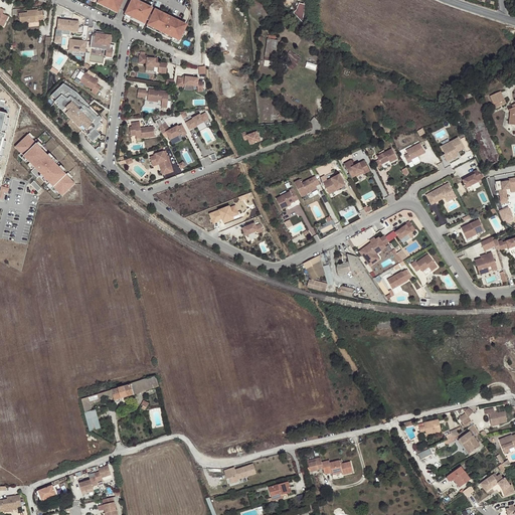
[(99,0),(99,2),(118,11),(123,0),(99,0)]
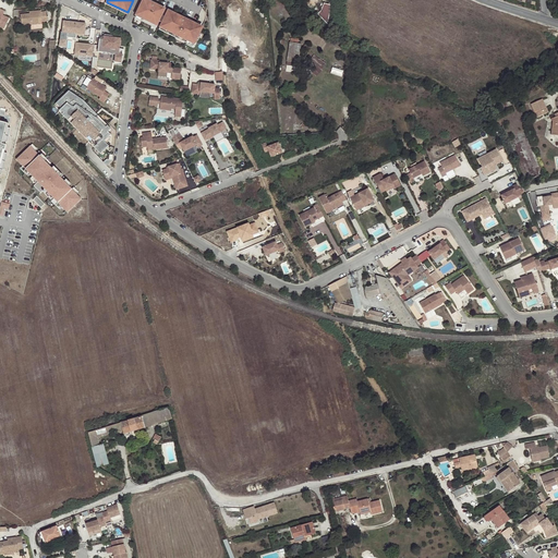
[(159,22),(161,15),(165,11),(160,9),(161,8),(152,2),(150,4),(143,0),(135,15),(157,26),(159,22)]
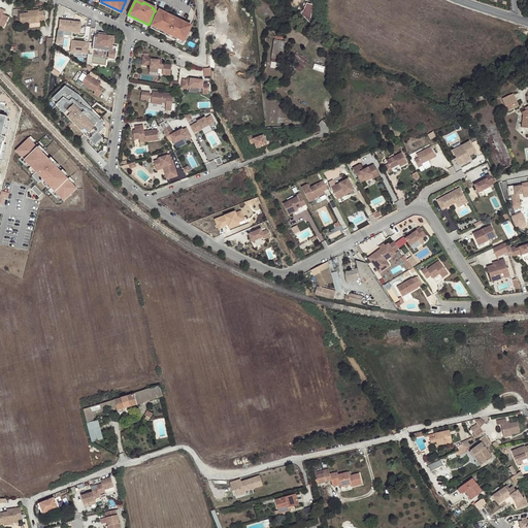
[(306,2),(302,17),(310,19),(315,4),(306,2)]
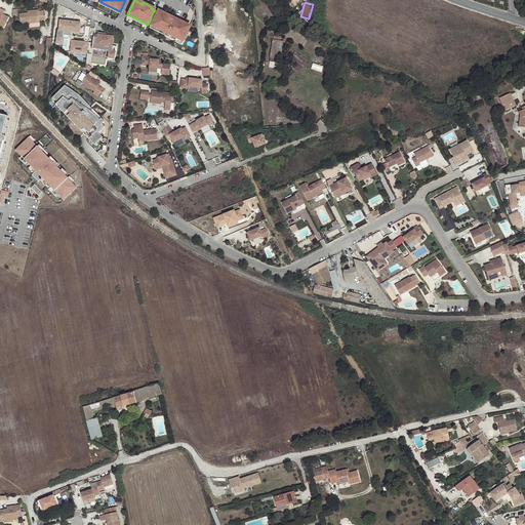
[(0,10),(1,9),(0,8),(0,26),(4,28),(8,17),(0,13),(0,10)]
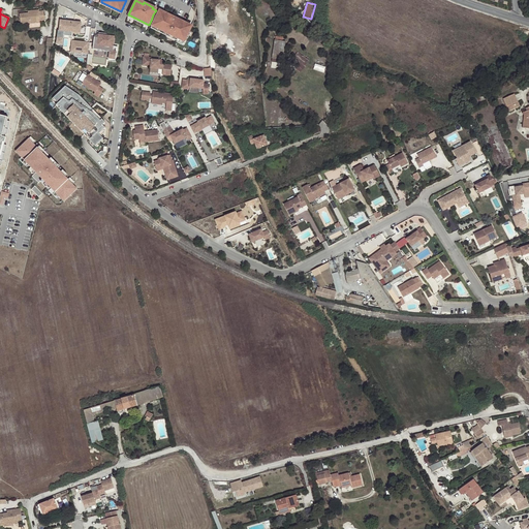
[(29,10),(29,12),(30,21),(40,19),(40,18),(39,10),(39,9),(29,10)]
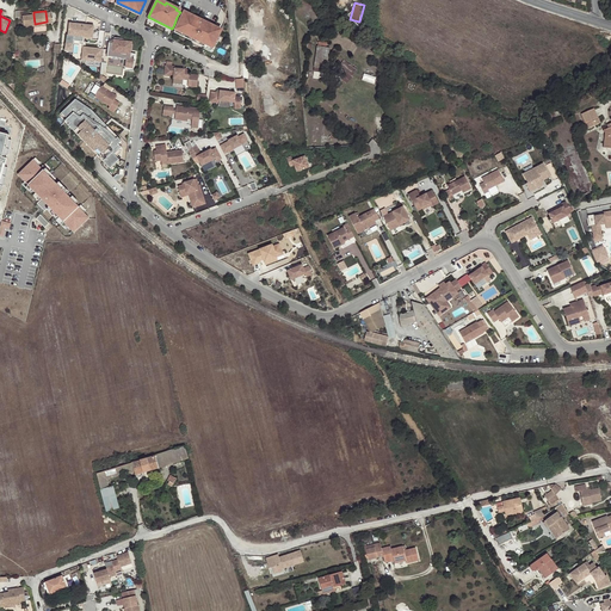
[(178,25),(176,30),(213,49),(221,32),(209,26),(210,25),(199,19),(198,20),(190,16),(189,17),(184,13),(180,19),(178,25)]
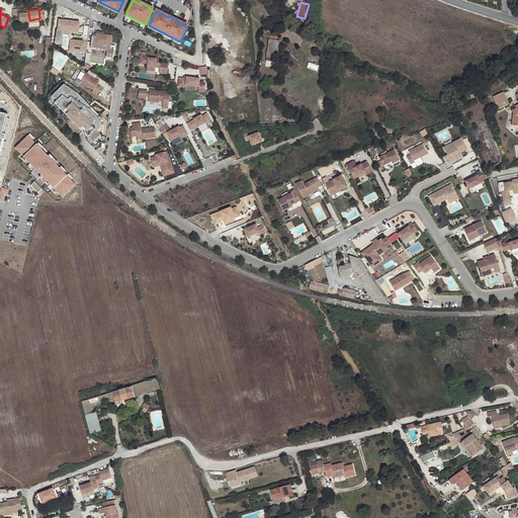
[(30,22),(29,20),(28,12),(19,13),(21,23),(30,22)]
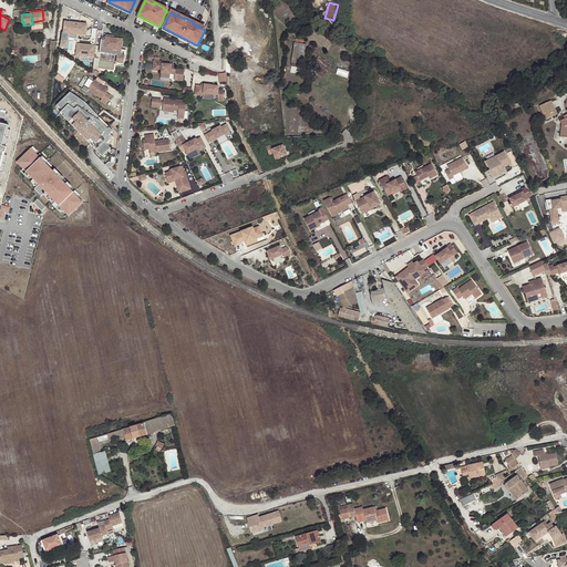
[(79,23),(64,22),(63,33),(78,34),(78,37),(86,37),(86,28),(79,27),(79,23)]
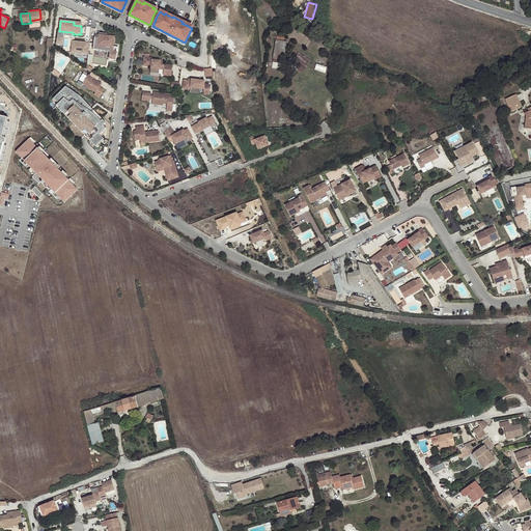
[(99,39),(94,39),(93,48),(98,49),(98,46),(105,47),(113,48),(114,47),(115,36),(99,34),(99,39)]
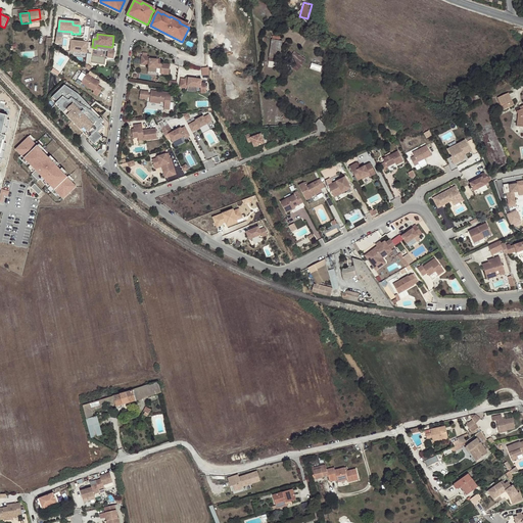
[(88,42),(70,40),(69,52),(87,54),(88,42)]
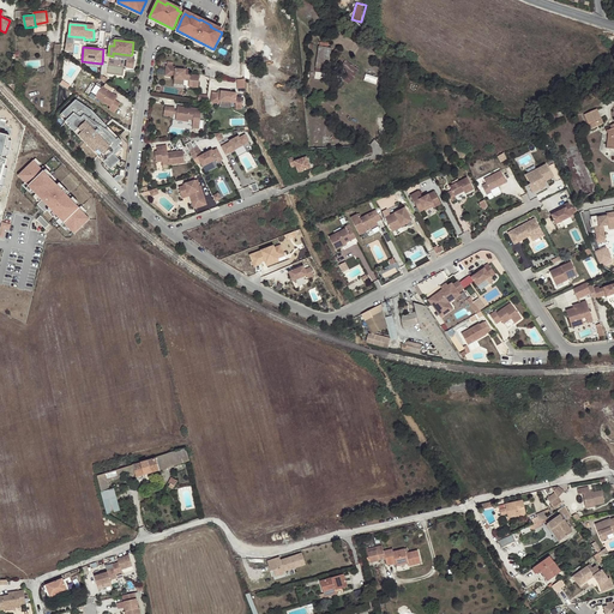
[(317,66),(317,67),(329,68),(330,68),(332,50),(331,50),(332,49),(320,47),(320,48),(320,49),(317,66)]
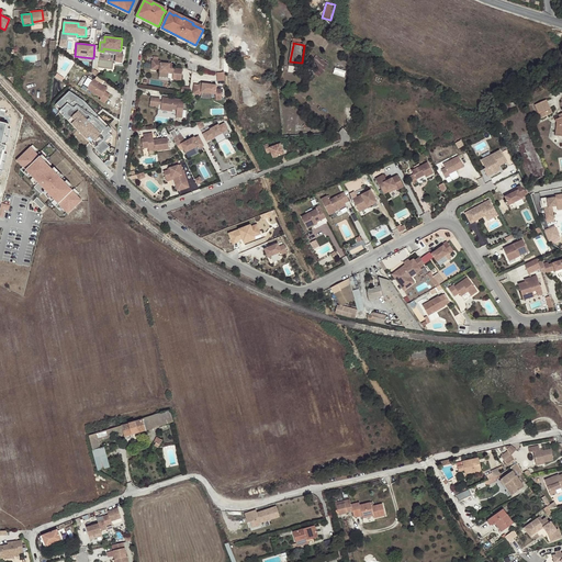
[(328,65),(316,56),(310,66),(317,71),(316,74),(321,77),(328,65)]
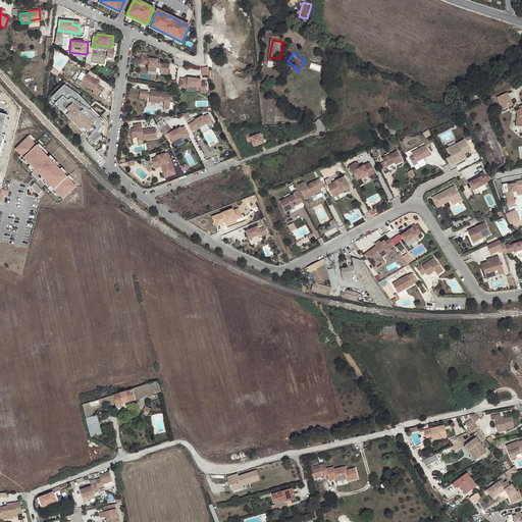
[(88,55),(87,62),(105,63),(106,56),(88,55)]
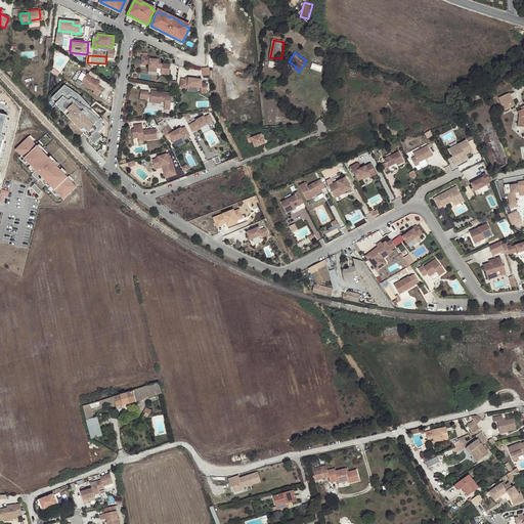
[(149,57),(142,56),(141,66),(148,66),(148,68),(160,69),(159,74),(167,75),(168,64),(162,63),(162,60),(149,59),(149,57)]
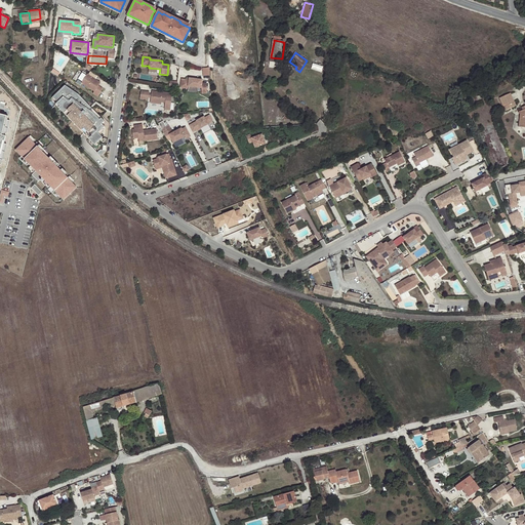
[(314,63),(312,69),(322,72),(324,66),(314,63)]
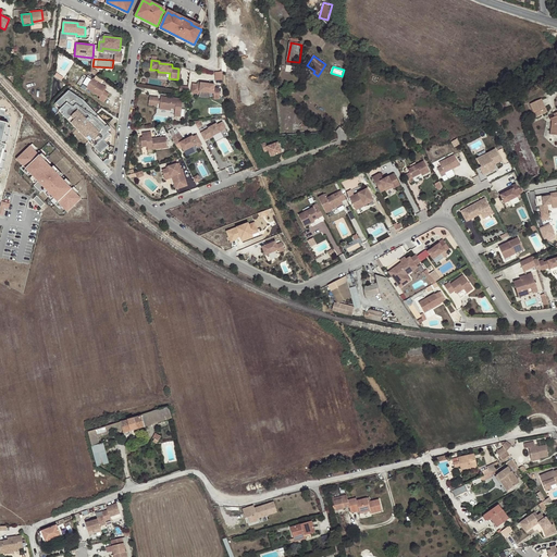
[(103,103),(109,95),(103,91),(107,88),(93,78),(86,88),(99,98),(98,100),(103,103)]
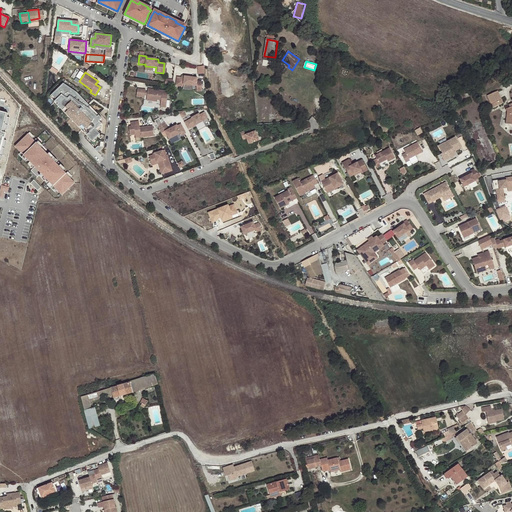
[(177,77),(176,85),(183,86),(183,84),(196,86),(197,91),(202,91),(201,81),(197,81),(197,78),(188,77),(188,78),(184,78),(177,77)]
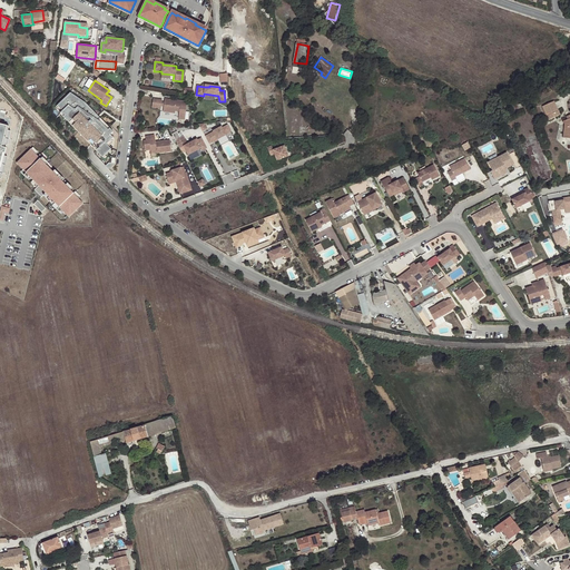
[(70,94),(58,105),(64,110),(62,111),(66,115),(64,117),(69,124),(71,121),(75,125),(72,127),(87,141),(89,140),(92,144),(90,145),(96,151),(102,158),(111,149),(107,145),(114,138),(110,135),(114,133),(107,126),(105,127),(98,120),(97,118),(98,117),(90,108),(88,110),(86,108),(82,104),(84,102),(70,94)]
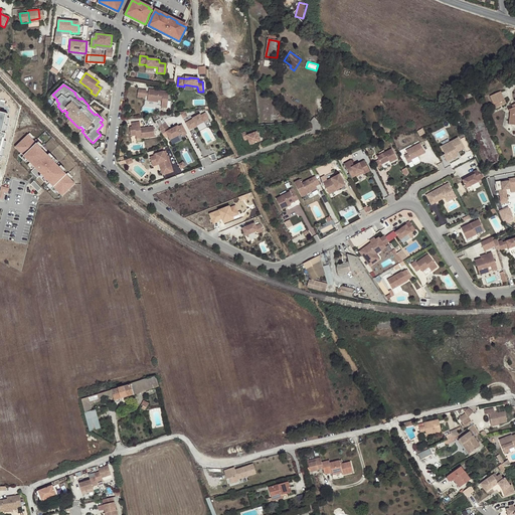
[(137,98),(145,99),(146,96),(146,93),(146,91),(138,90),(137,98)]
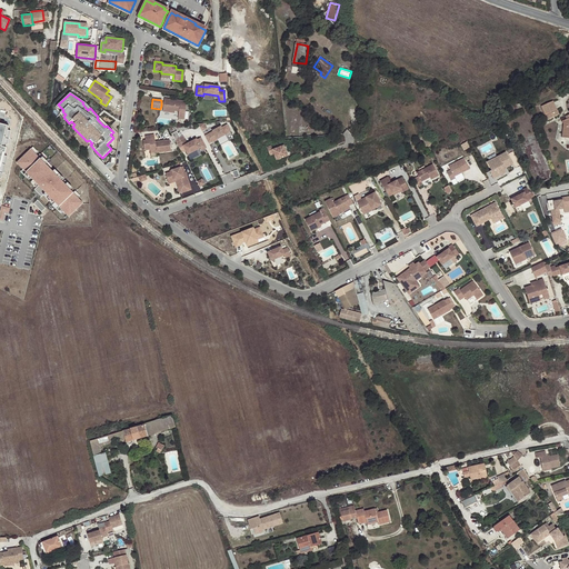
[(185,119),(187,101),(172,100),(172,101),(170,100),(170,99),(165,99),(163,102),(163,107),(162,112),(175,113),(175,111),(179,111),(178,119),(185,119)]
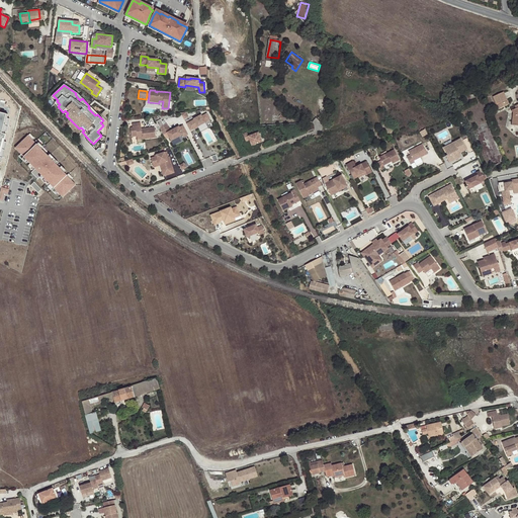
[(504,92),(494,97),(499,109),(509,104),(504,92)]
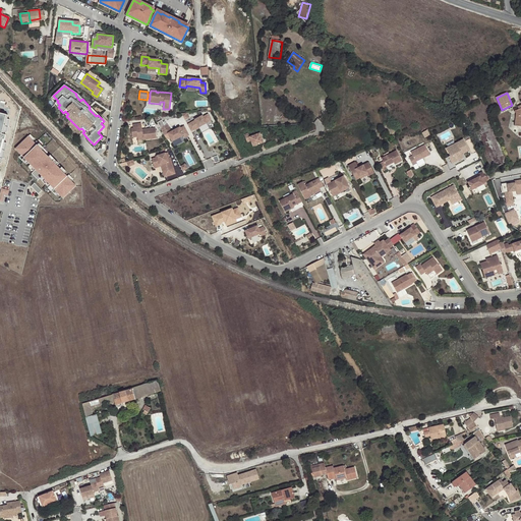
[(8,112),(0,110),(0,161),(7,136),(5,130),(8,112)]
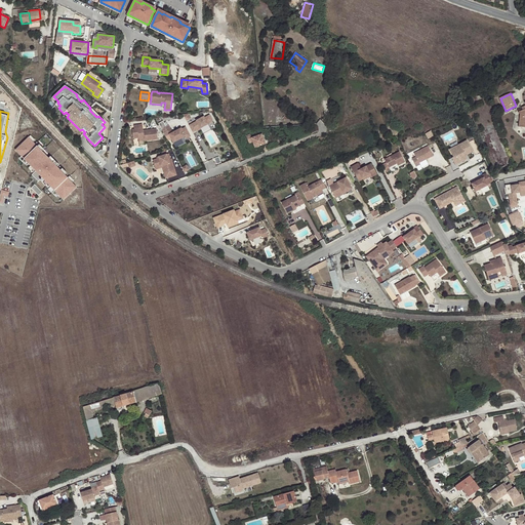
[(197,121),(189,125),(193,132),(197,130),(196,129),(199,127),(200,128),(208,124),(212,121),(209,115),(204,118),(204,117),(196,121),(197,121)]
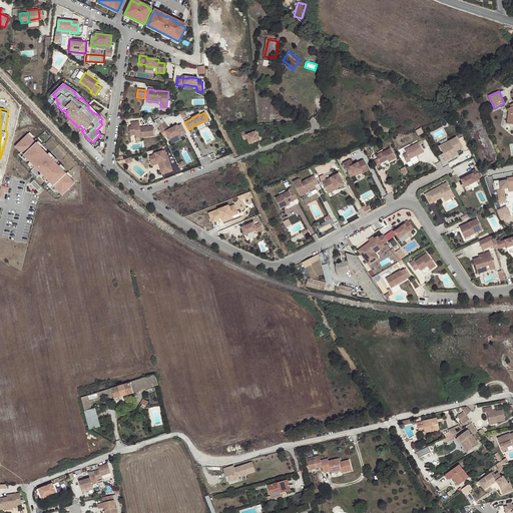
[(154,136),(153,126),(140,128),(139,122),(131,123),(131,127),(129,127),(130,136),(135,135),(141,134),(141,137),(141,138),(154,136)]
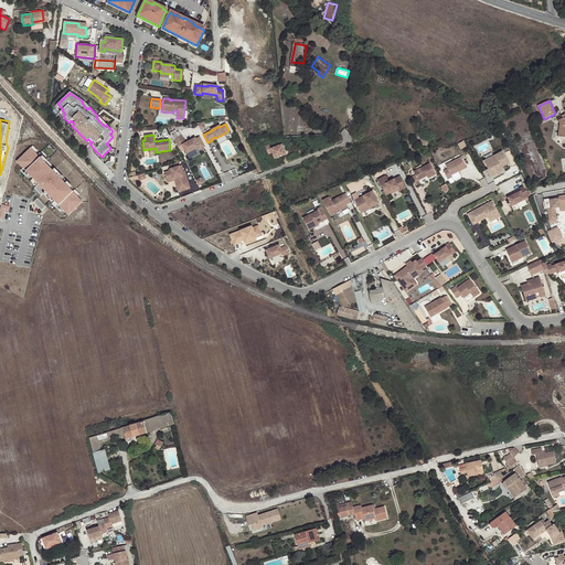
[(184,139),(177,144),(179,147),(182,146),(187,153),(200,147),(195,138),(190,140),(191,142),(189,142),(188,141),(187,142),(184,139)]
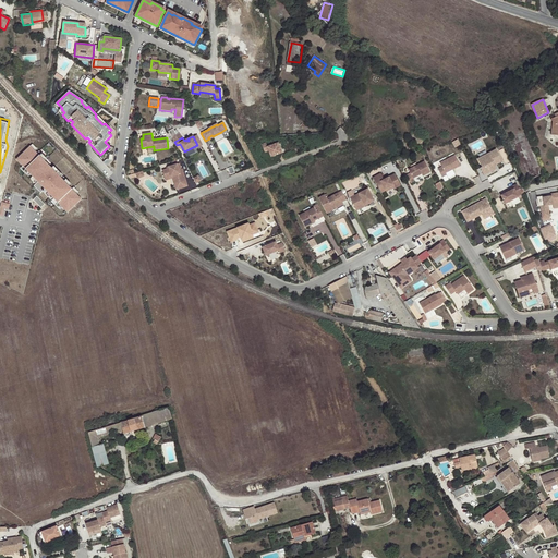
[(271,157),(282,154),(279,143),(268,147),(267,143),(263,145),(266,153),(269,152),(271,157)]
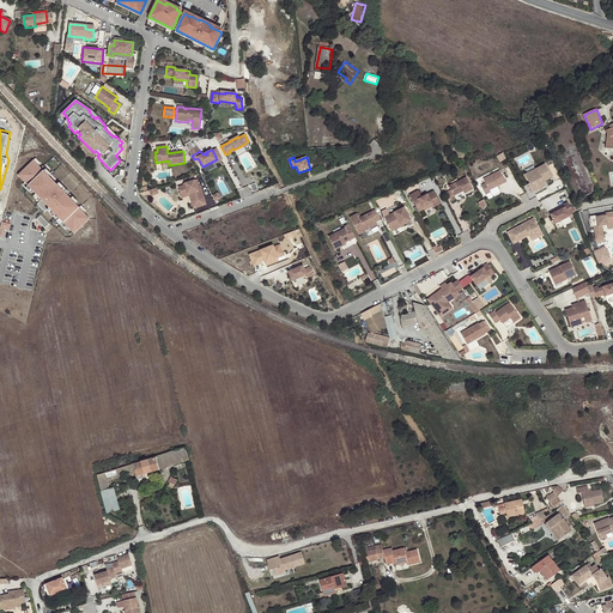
[(34,161),(18,175),(47,205),(74,234),(90,219),(34,161)]
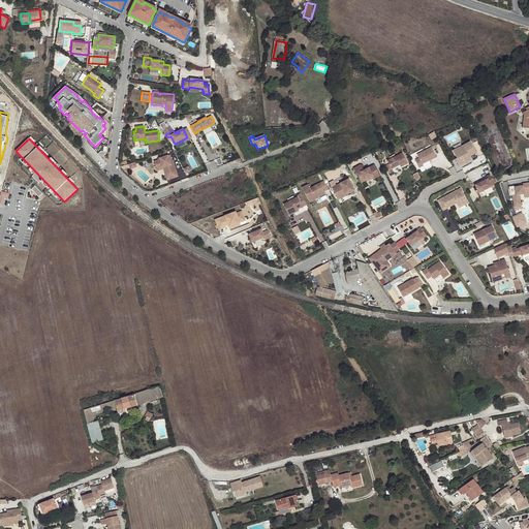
[(474,149),(471,142),(454,151),(457,158),(456,159),(459,166),(471,160),(469,156),(467,152),(474,149)]
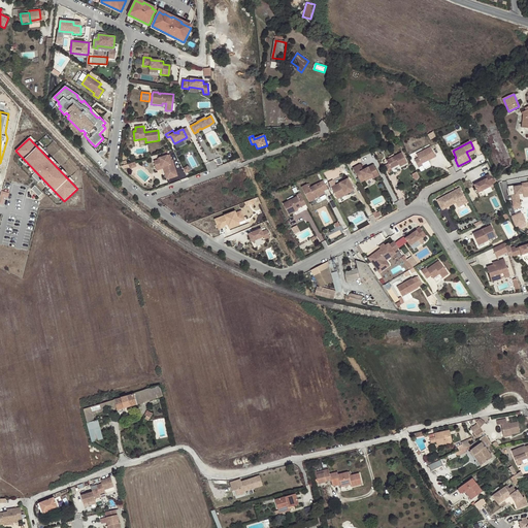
[(414,160),(418,168),(422,166),(421,164),(428,161),(435,157),(430,147),(416,155),(418,159),(414,160)]
